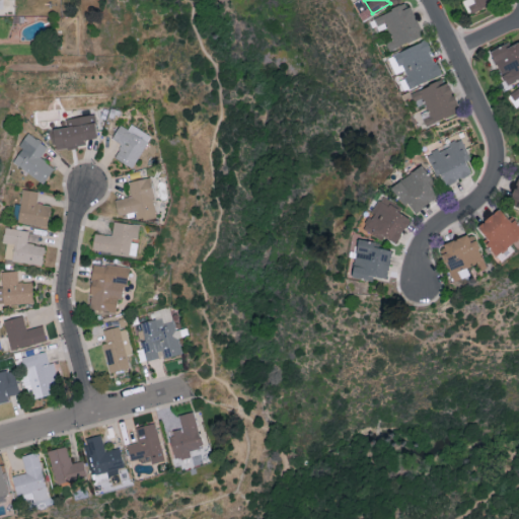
[(462,0),(463,0),(468,13),(499,0),(462,0)]
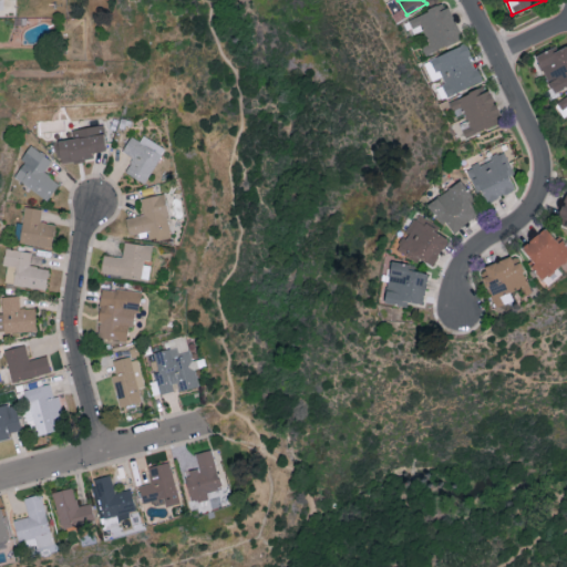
[(409,18),(414,34),(424,30),(428,41),(421,44),(425,54),(462,41),(450,7),(440,10),(439,7),(409,18)]
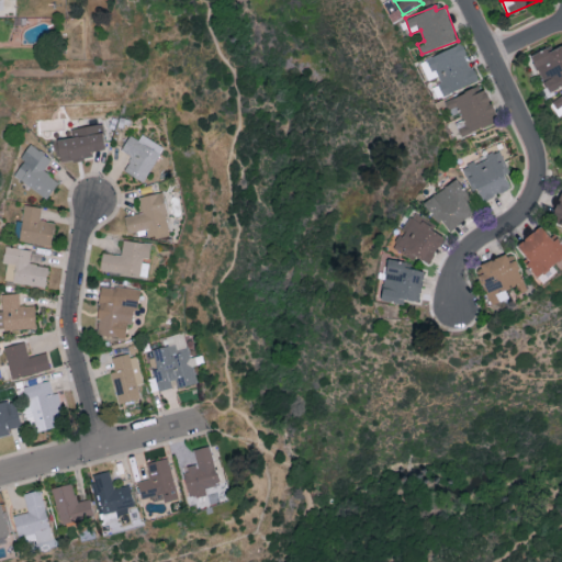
[(444,96),(478,80),(462,43),(427,58),(444,96)]
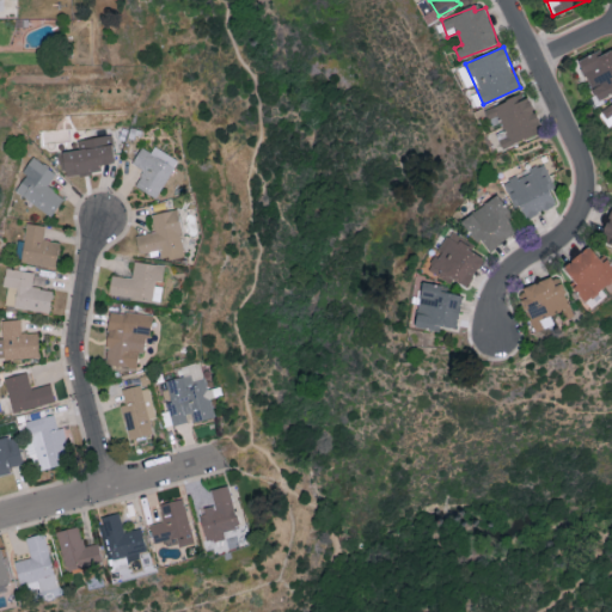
[(595,51),(577,60),(597,102),(611,93),(611,49),(598,56),(595,51)]
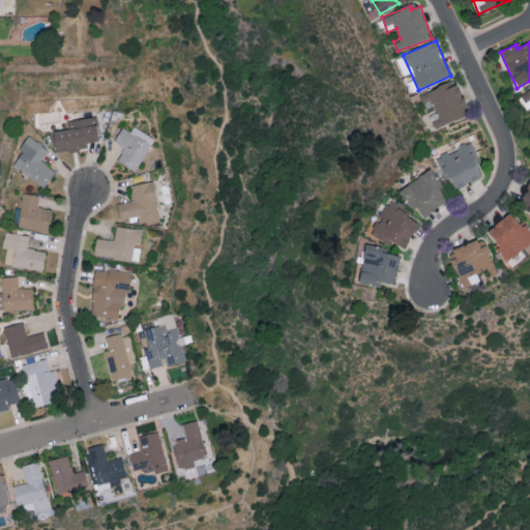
[(435,128),(469,114),(454,80),(420,94),(425,109),(434,106),(439,118),(432,121),(435,128)]
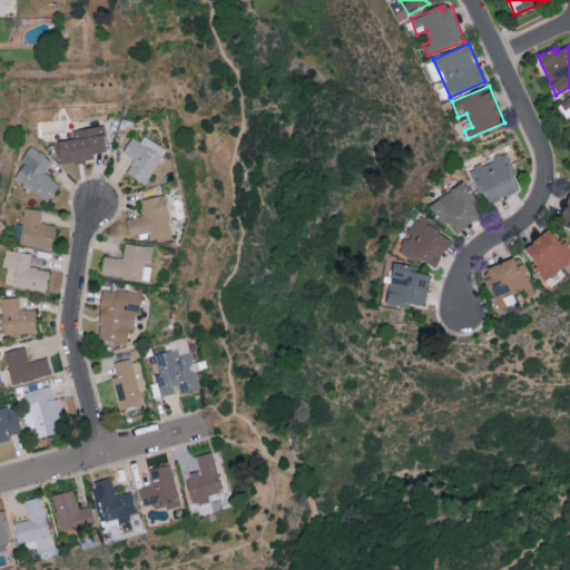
[(569,96),(558,102),(566,118),(569,116),(569,96)]
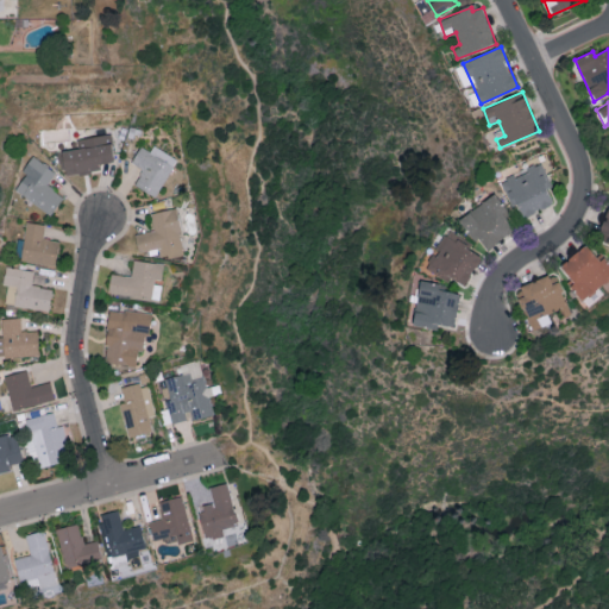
[(76,139),(77,149),(61,151),(63,175),(101,171),(100,164),(113,162),(110,135),(76,139)]
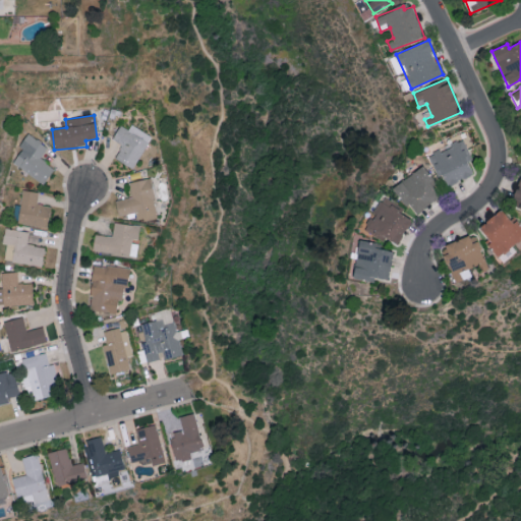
[(152,134),(131,124),(128,129),(120,125),(112,139),(122,145),(115,159),(134,169),(152,134)]
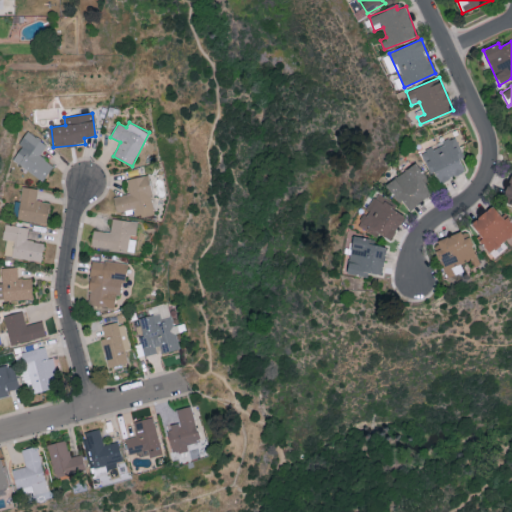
[(43,180),(53,165),(39,155),(47,144),(27,131),(18,143),(21,145),(12,160),(43,180)]
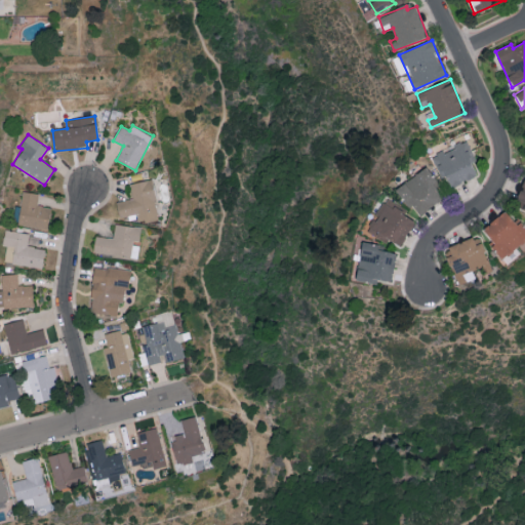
[(477,160),(467,139),(433,156),(449,189),(477,175),(471,163),(477,160)]
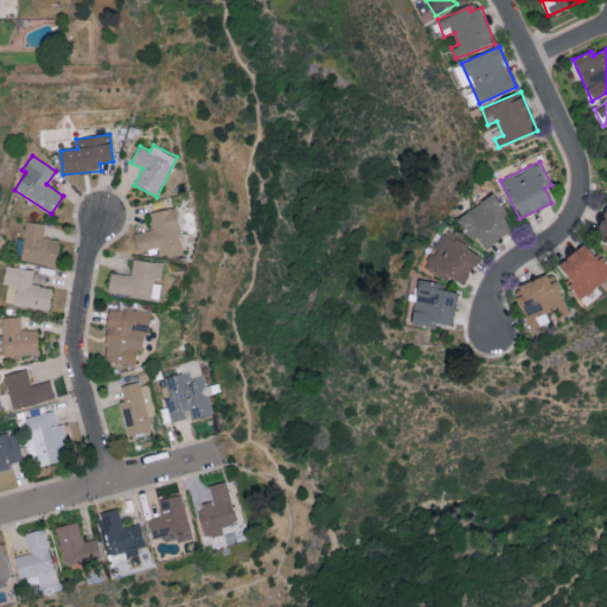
[(502,215),(506,210),(492,192),(459,219),(484,251),(512,229),(502,215)]
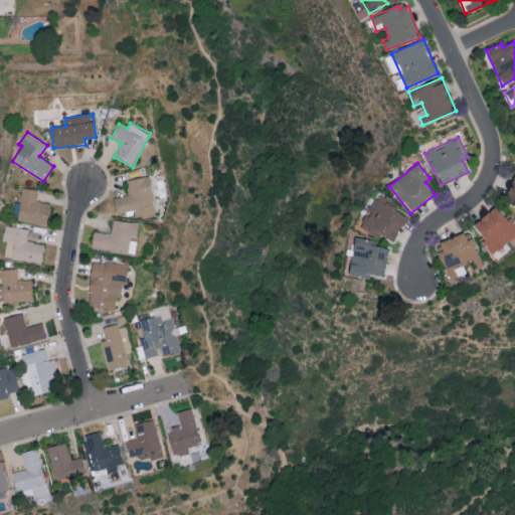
[(114,198),(118,214),(134,210),(136,219),(157,215),(149,175),(127,180),(130,195),(114,198)]
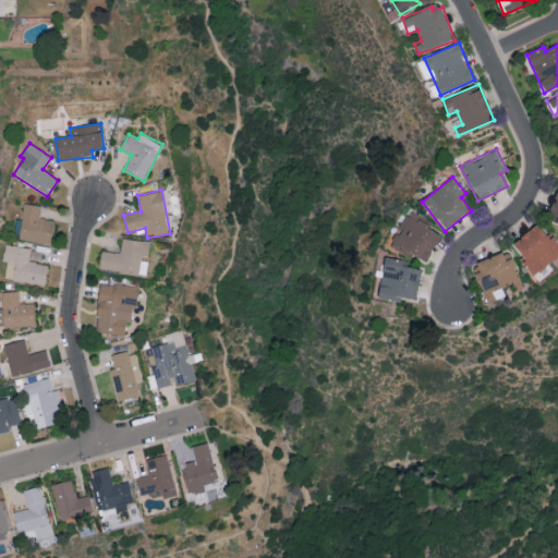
[(557,190),(548,220),(557,223),(557,190)]
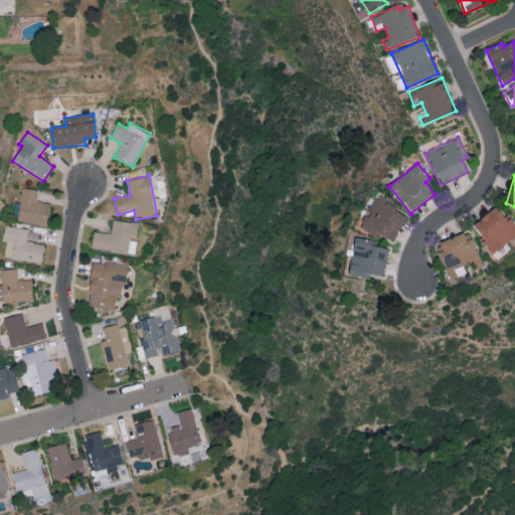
[(38,190),(22,187),(17,220),(47,225),(50,203),(36,201),(38,190)]
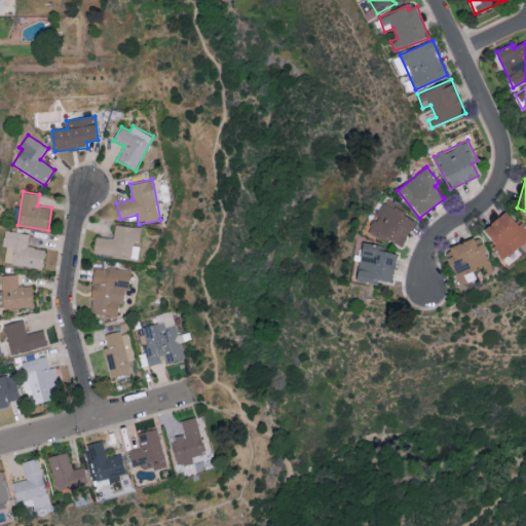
[(403,214),(406,209),(388,198),(369,229),(400,249),(416,222),(403,214)]
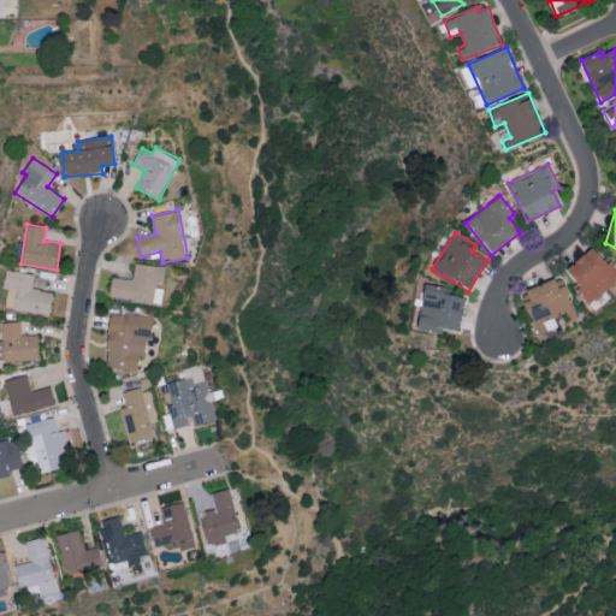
[(567,270),(581,286),(576,290),(591,306),(615,282),(615,266),(611,261),(608,265),(592,247),(567,270)]
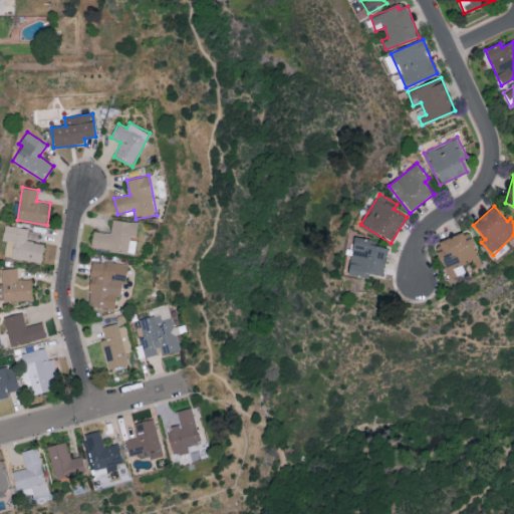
[(93,231),(91,247),(134,254),(139,223),(112,219),(110,233),(93,231)]
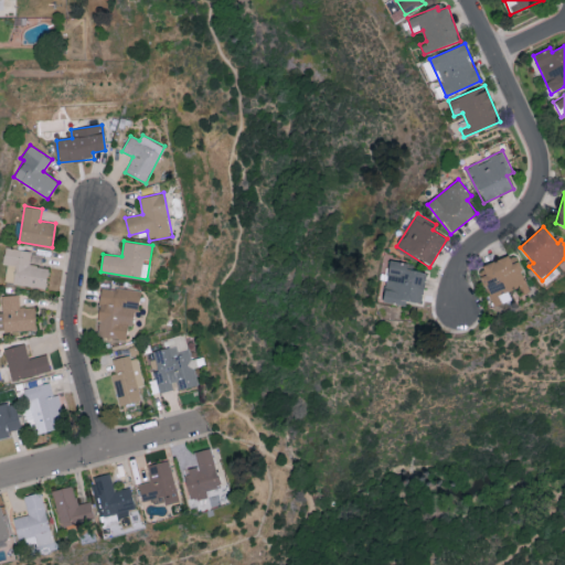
[(32,251),(6,246),(3,264),(8,264),(4,283),(46,289),(50,268),(30,265),(32,251)]
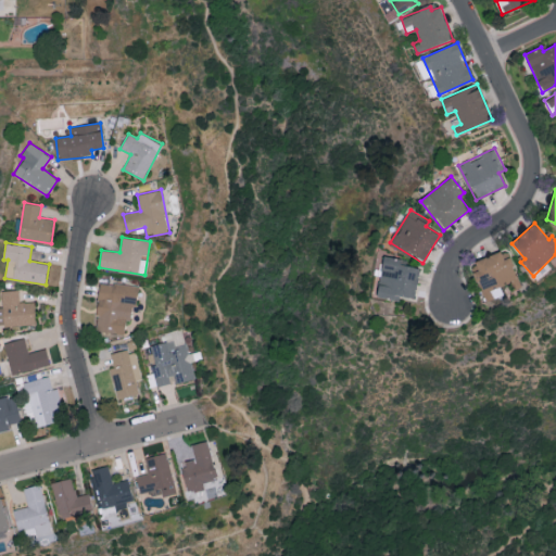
[(484,302),(504,295),(503,293),(521,287),(509,253),(502,255),(502,252),(475,261),(478,270),(475,272),(484,302)]
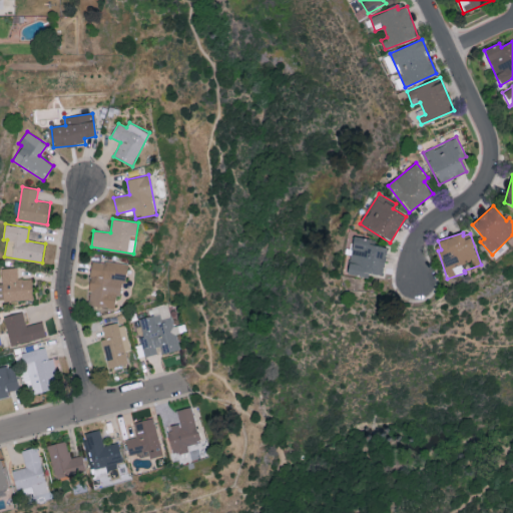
[(388,247),(375,245),(376,240),(355,236),(348,273),(382,279),(388,247)]
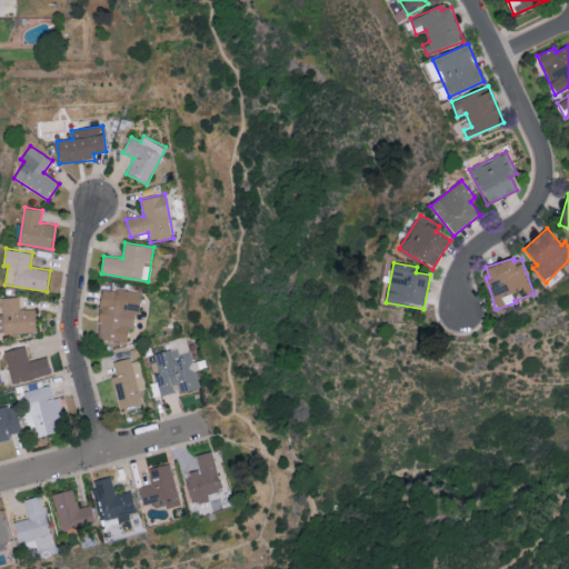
[(142,293),(103,288),(96,338),(127,342),(129,329),(133,329),(136,313),(139,313),(142,293)]
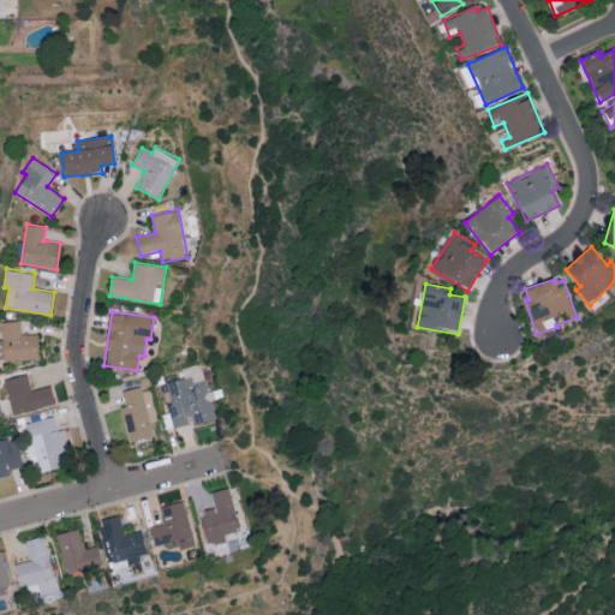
[(1,322),(3,339),(0,339),(0,360),(40,358),(37,334),(22,334),(21,321),(1,322)]
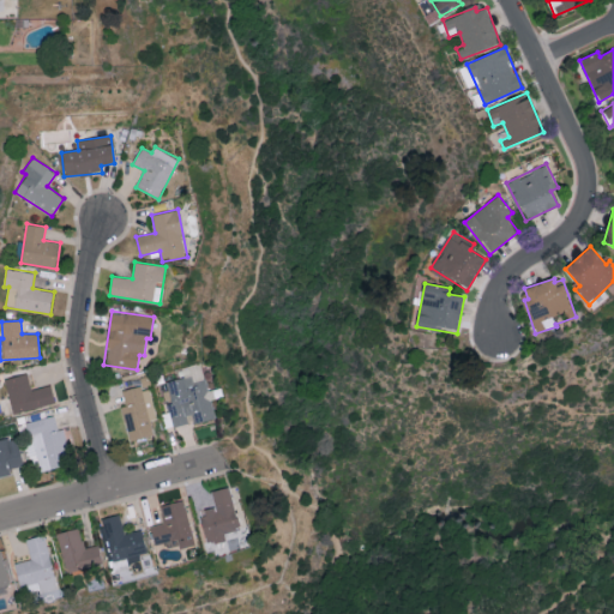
[(5,379),(12,414),(55,403),(50,385),(31,389),(28,373),(5,379)]
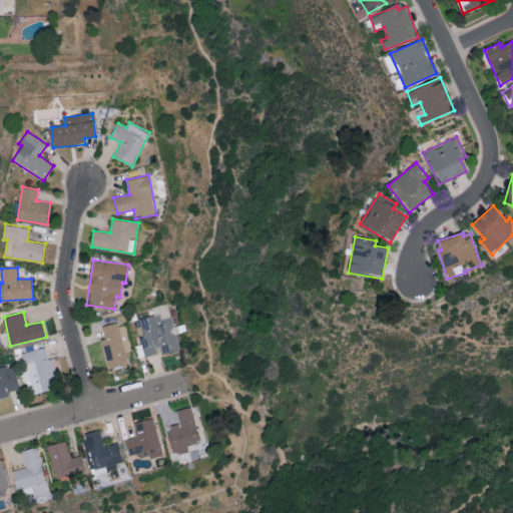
[(182,350),(176,325),(174,326),(172,317),(161,319),(160,314),(138,319),(146,356),(157,354),(156,348),(160,347),(162,354),(182,350)]
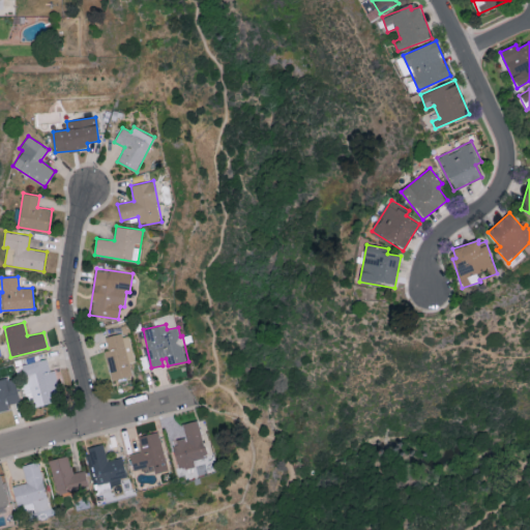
[(106,339),(109,351),(104,352),(113,381),(134,376),(129,362),(136,360),(127,332),(106,339)]
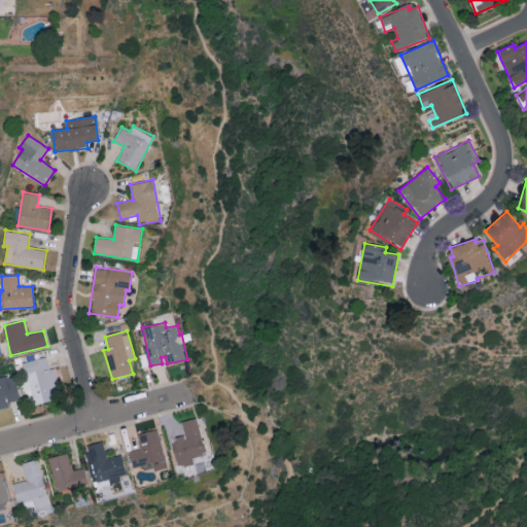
[(21,362),(26,385),(30,384),(34,402),(58,397),(47,356),(21,362)]
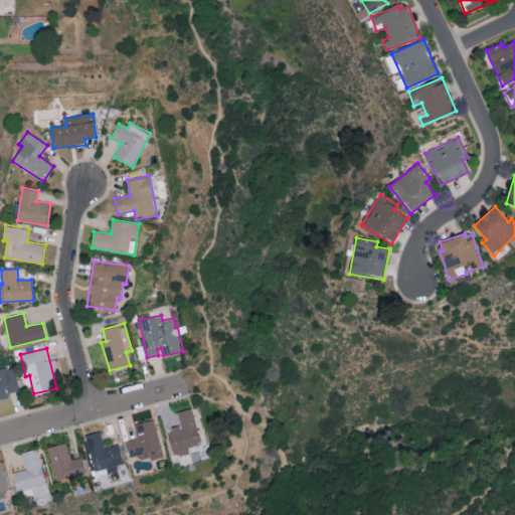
[(19,390),(15,366),(0,368),(0,399),(9,398),(8,392),(19,390)]
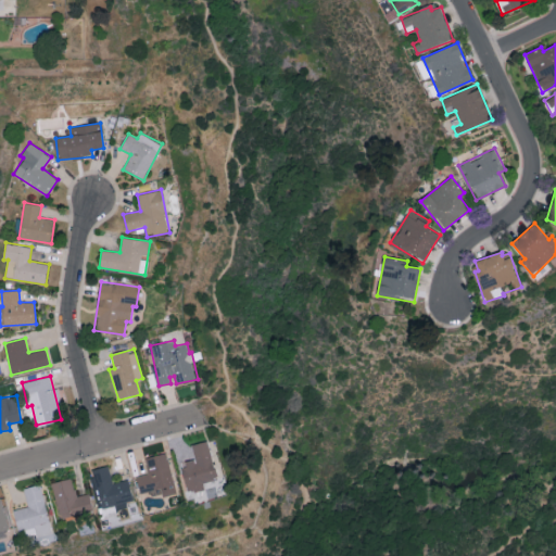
[(191,443),(196,459),(180,463),(187,492),(204,488),(203,481),(217,478),(209,439),(191,443)]
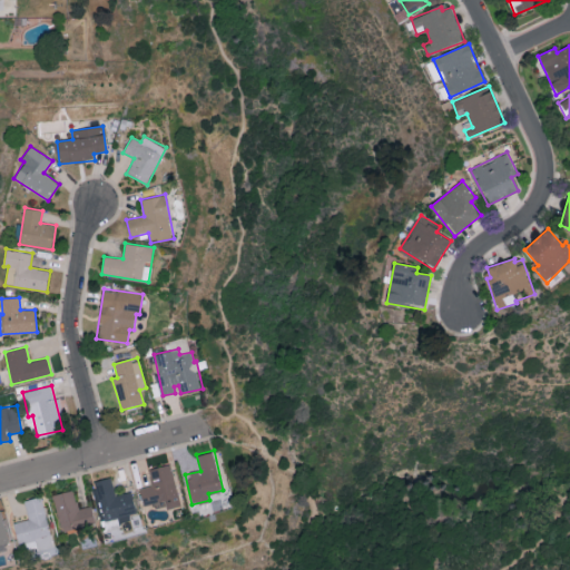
[(180,504),(172,462),(148,468),(151,484),(139,487),(143,504),(165,500),(166,508),(180,504)]
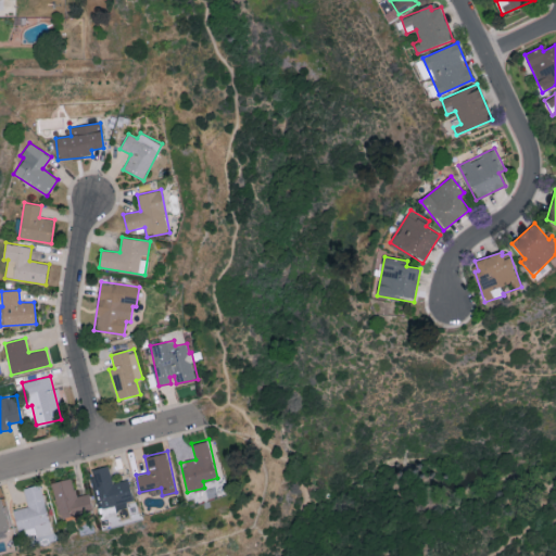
[(89,469),(98,508),(117,504),(117,506),(134,503),(128,479),(112,482),(109,465),(89,469)]
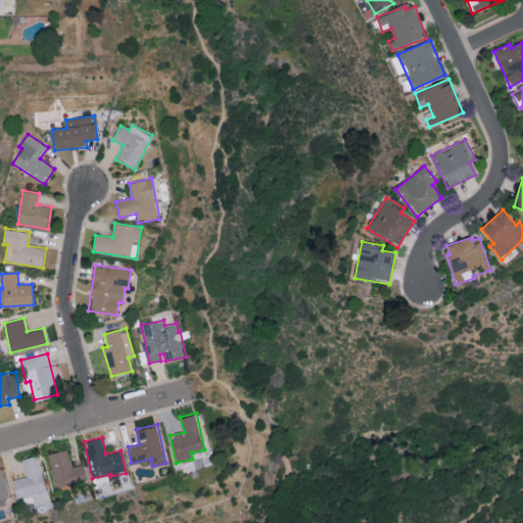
[(84,463),(72,466),(67,448),(48,454),(56,487),(88,479),(84,463)]
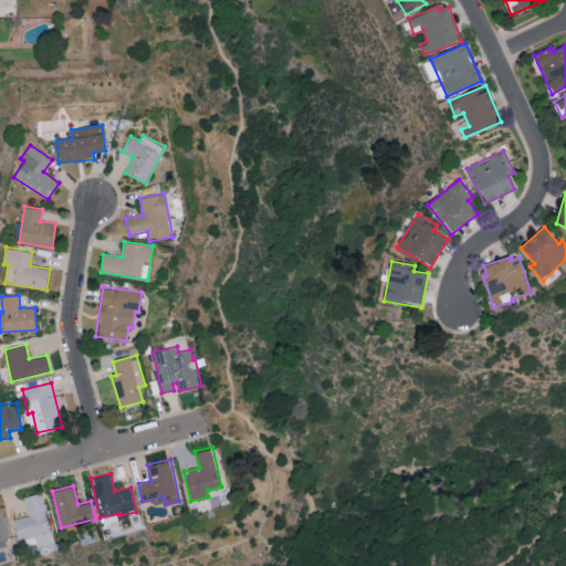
[(54,548),(42,492),(23,495),(28,515),(13,519),(18,540),(35,535),(39,552),(54,548)]
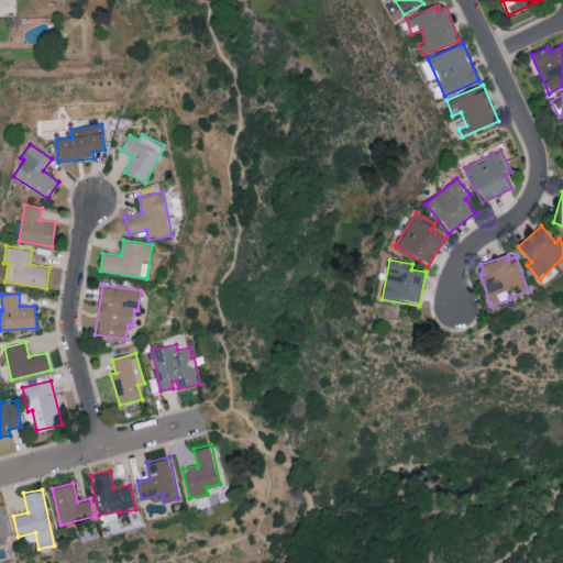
All buildings are outlined.
